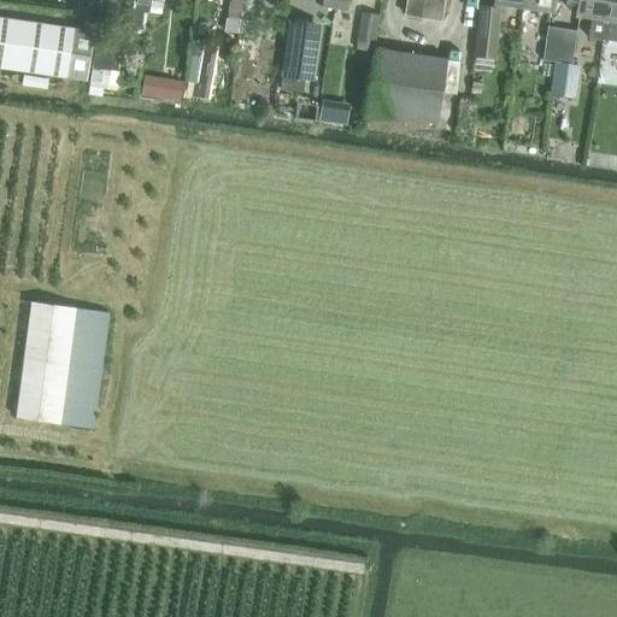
[(99,0),(72,0),(70,16),(97,19),(99,0)]
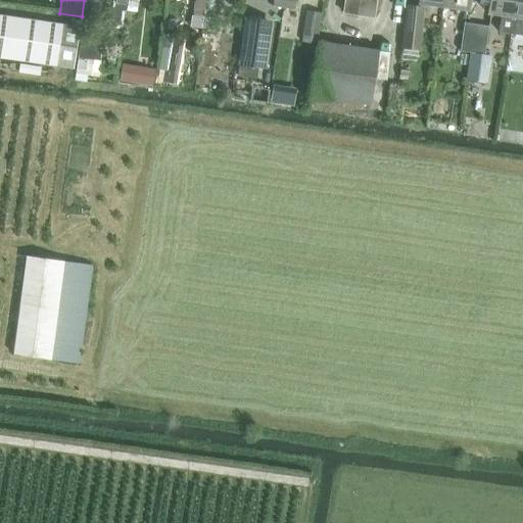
[(205,0),(194,0),(192,15),(203,17),(205,0)]
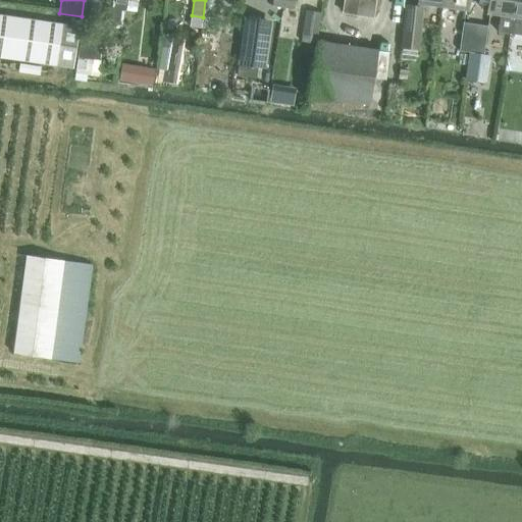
[(283,0),(282,7),(294,9),(294,0),(283,0)]
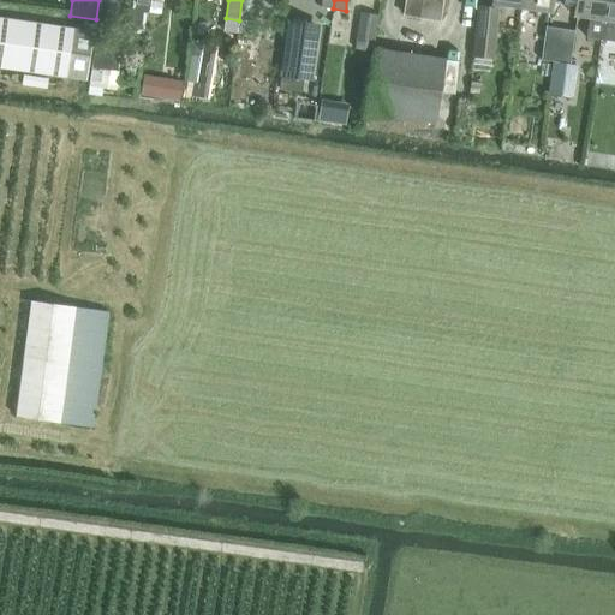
[(405,0),(404,16),(440,22),(442,0),(405,0)]
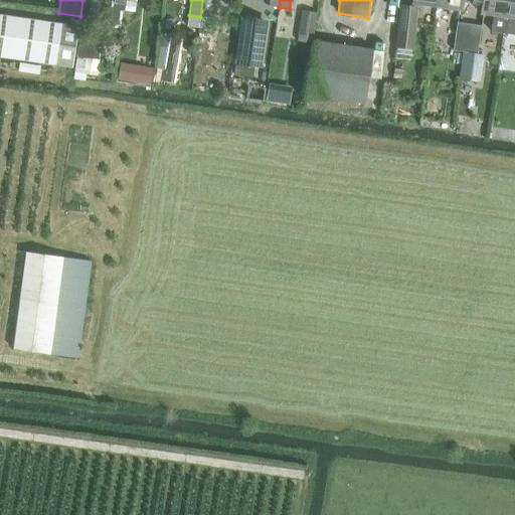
[(464,0),(438,0),(438,6),(463,10),(464,0)]
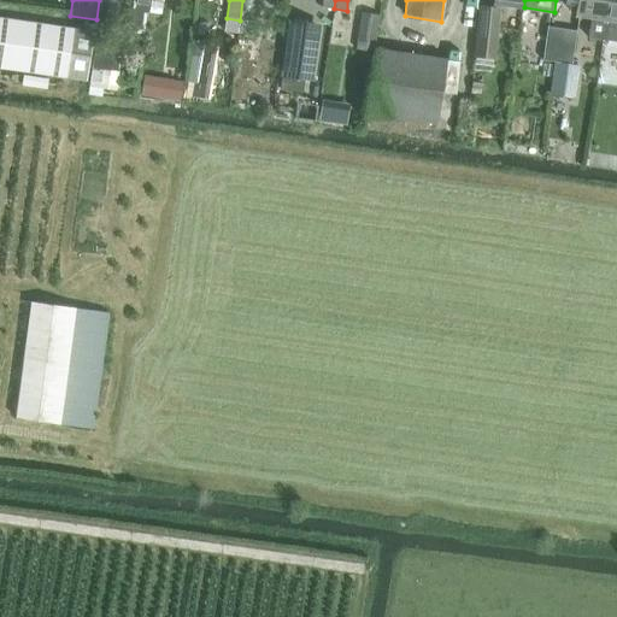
[(577,0),(575,17),(591,19),(588,37),(601,39),(604,21),(606,0),(577,0)]
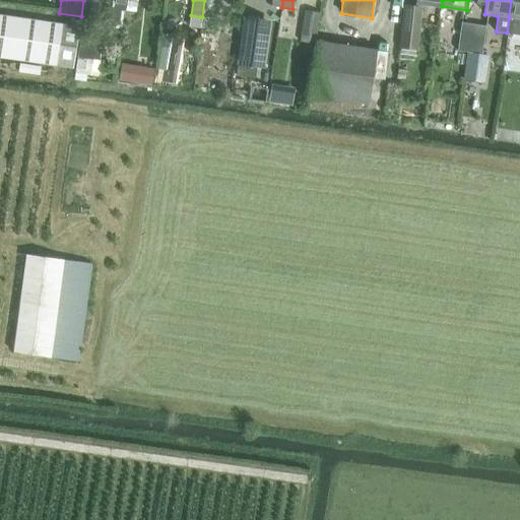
[(519,0),(511,0),(509,17),(507,33),(519,35),(519,0)]
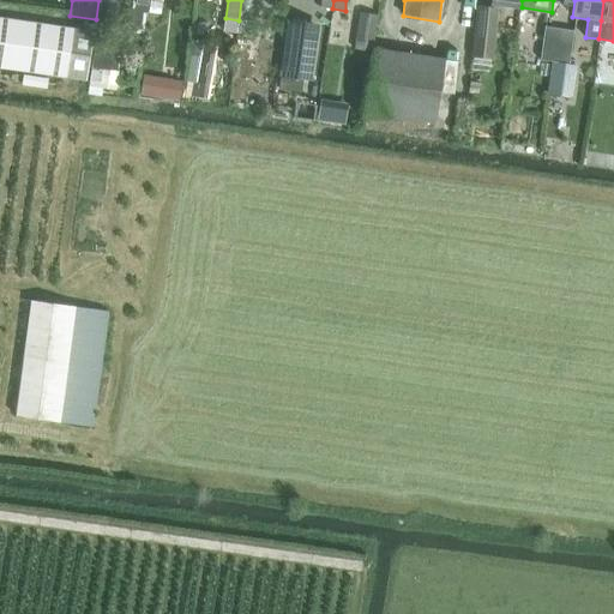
[(476,7),(471,55),(492,58),(495,29),(491,28),(492,8),(476,7)]
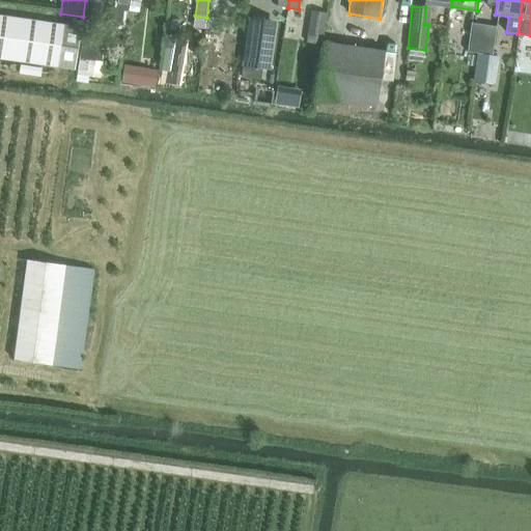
[(306,44),(320,46),(326,14),(311,11),(306,44)]
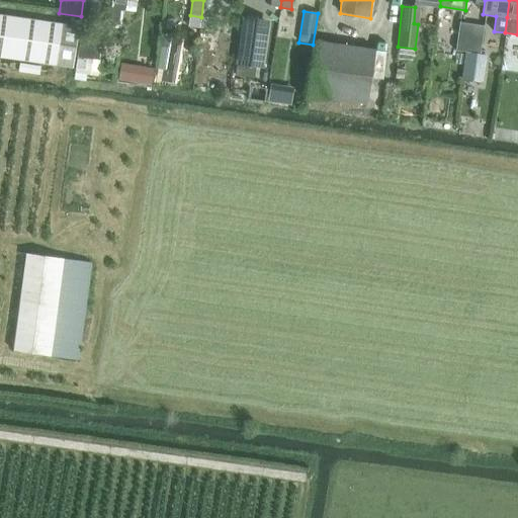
[(0,57),(70,68),(76,27),(0,15),(0,57)]
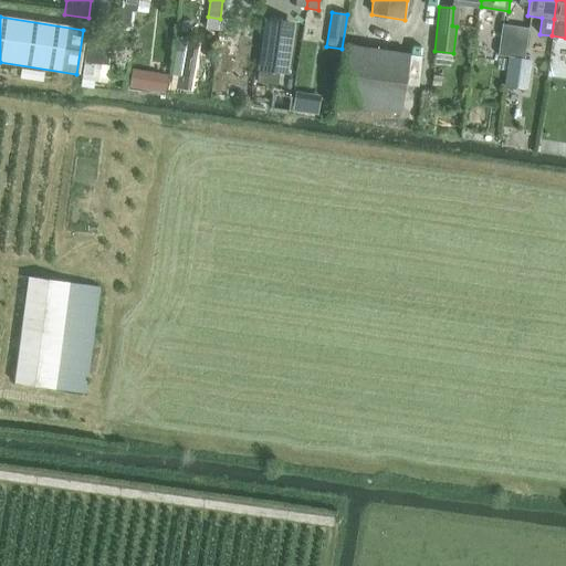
[(280,74),(287,22),(265,19),(258,71),(280,74)]
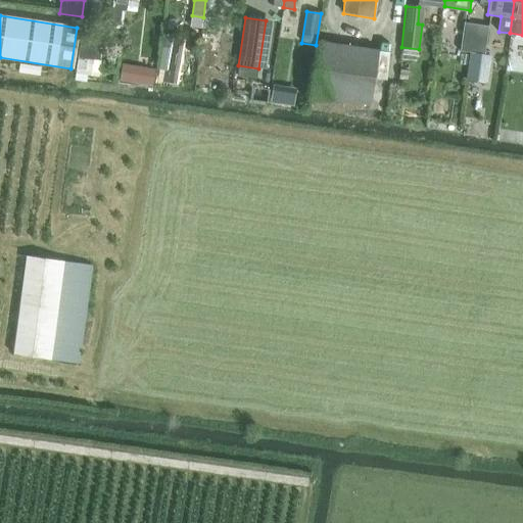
[(215,20),(214,43),(234,44),(235,21),(215,20)]
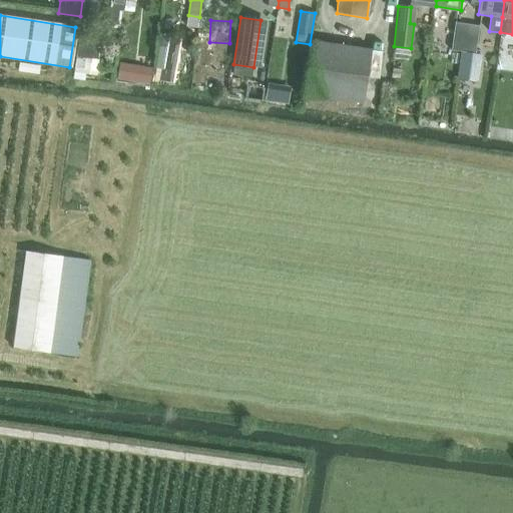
[(465,51),(469,23),(456,21),(452,49),(465,51)]
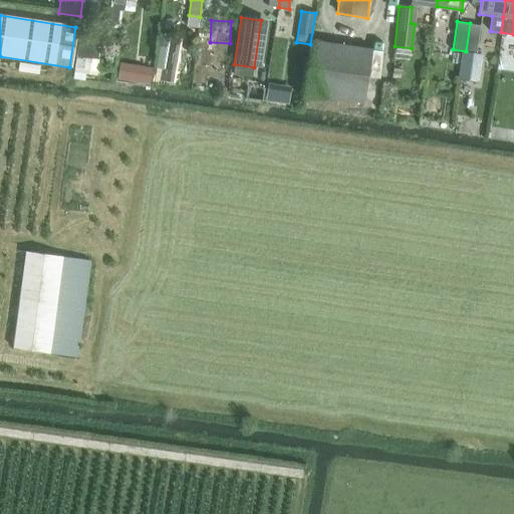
[(482,25),(470,23),(466,51),(478,53),(482,25)]
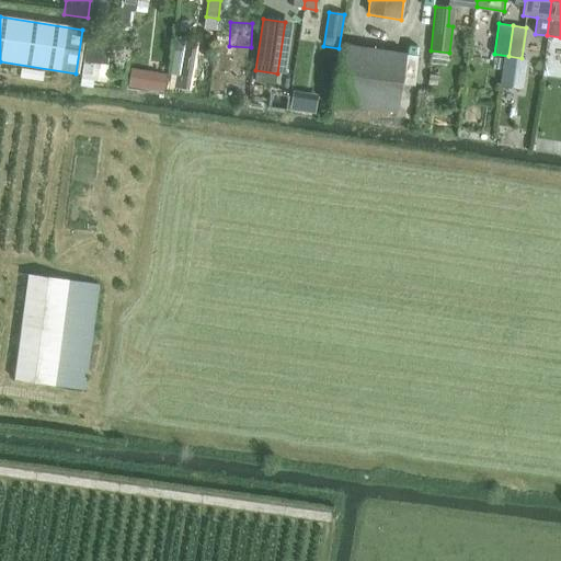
[(193,39),(176,37),(173,63),(189,65),(193,39)]
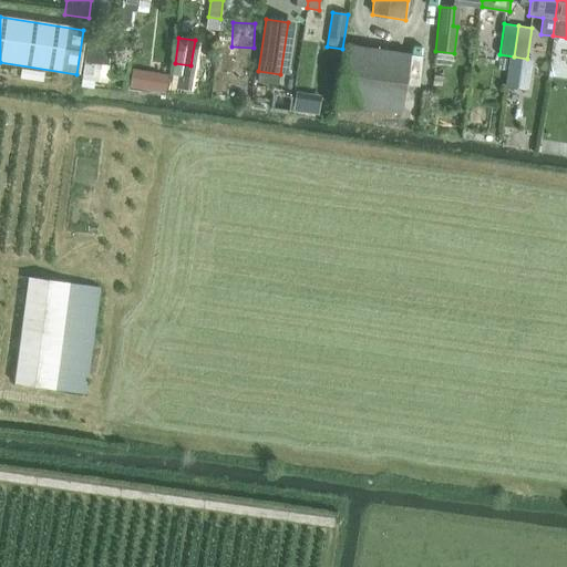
[(338,105),(400,115),(409,55),(347,47),(338,105)]
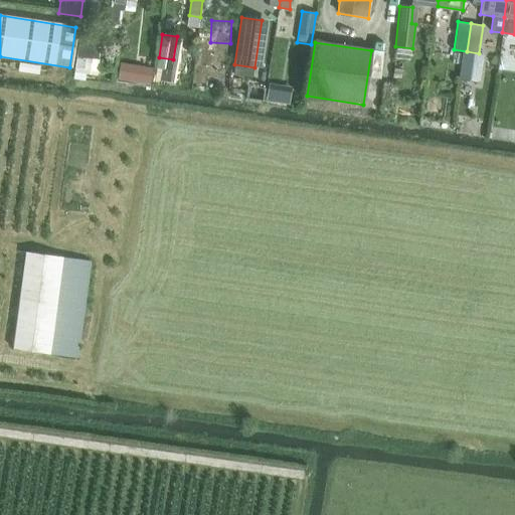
[(459,79),(463,80),(478,82),(482,55),(463,52),(459,79)]
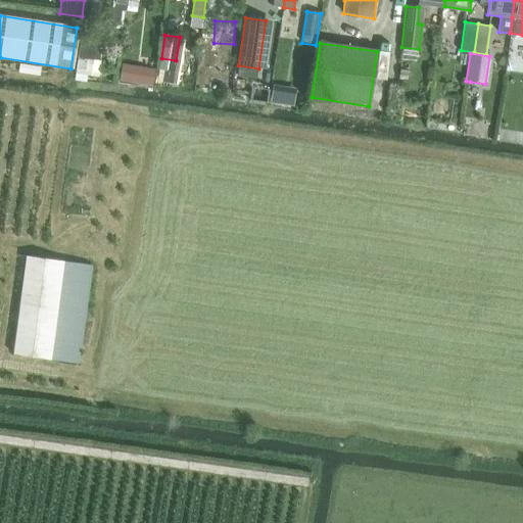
[(138,67),(136,84),(152,86),(154,69),(145,68),(138,67)]
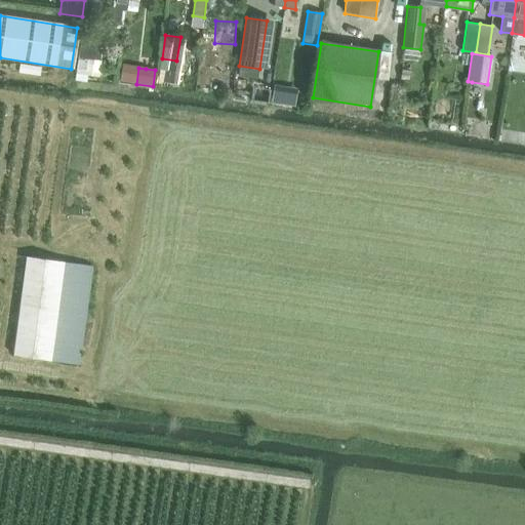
[(13,357),(80,365),(93,267),(27,257),(13,357)]
